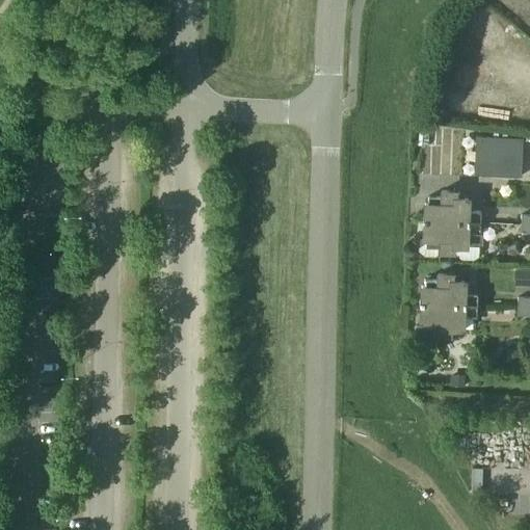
[(423,222),(481,224),(481,213),(472,212),(472,199),(462,199),(462,193),(459,193),(459,191),(441,191),(441,200),(429,199),(429,203),(424,203),(423,222)]
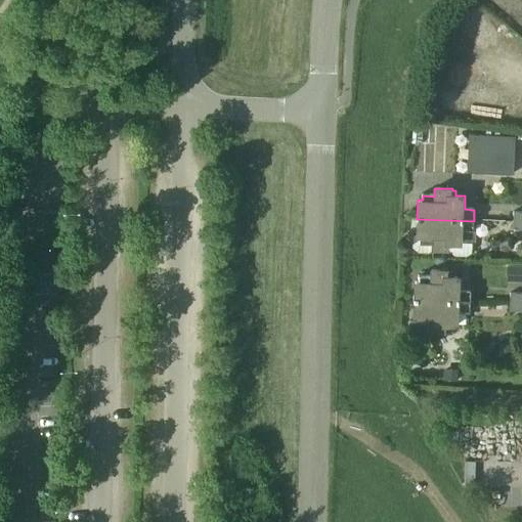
[(513,222),(521,222),(521,214),(514,214),(513,222)]
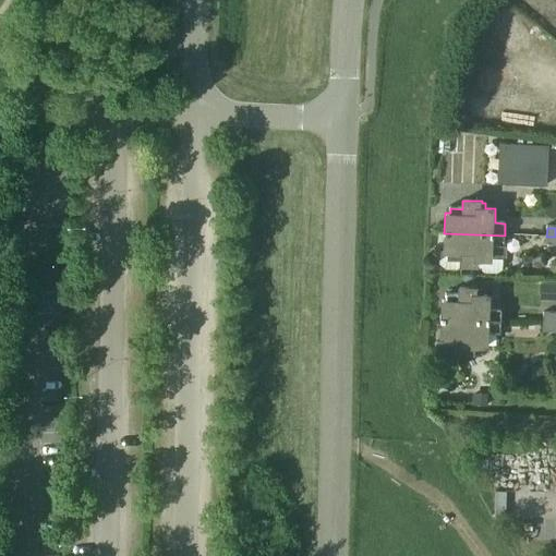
[(505,248),(505,236),(444,233),(444,253),(448,253),(448,258),(460,260),(460,267),(479,268),(479,262),(493,262),(494,248),(505,248)]
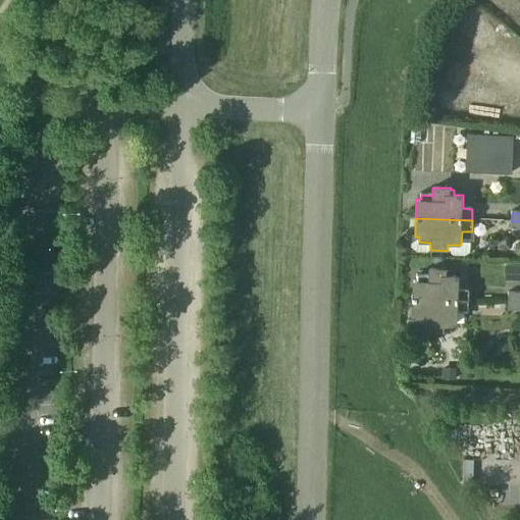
[(519,221),(511,221),(511,230),(519,230),(519,221)]
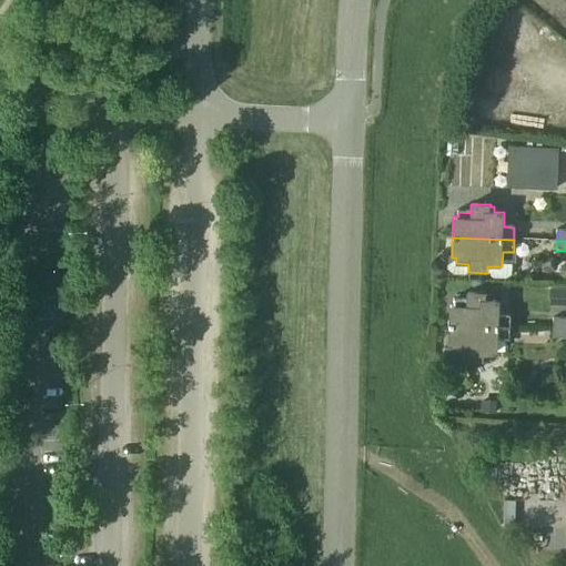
[(450,325),(511,327),(512,303),(499,302),(499,301),(486,300),(486,293),(466,292),(466,301),(454,301),(454,305),(450,305),(450,325)]
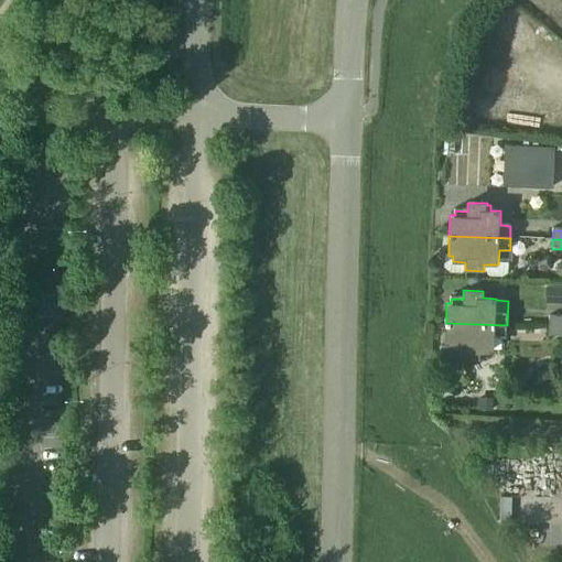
[(561,290),(549,290),(549,303),(561,303),(561,290)]
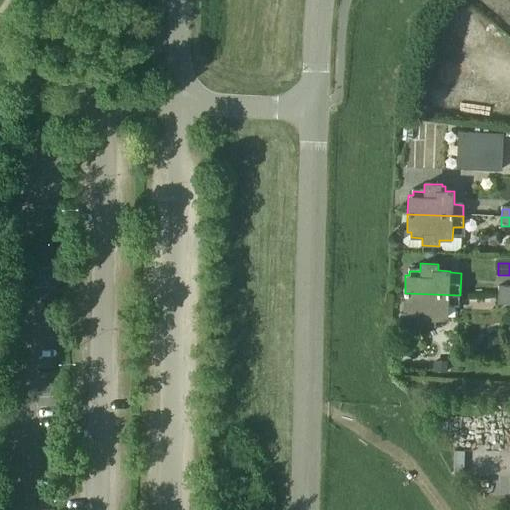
[(499,297),(509,297),(509,288),(499,289),(499,297)]
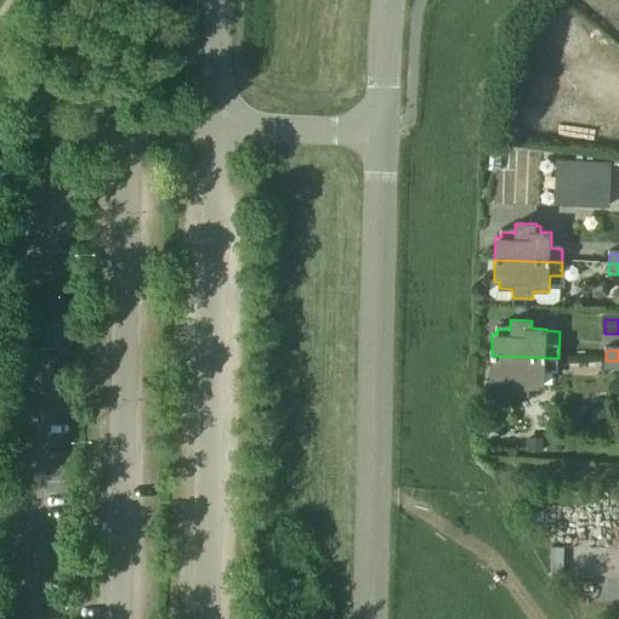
[(558,358),(492,356),(490,379),(509,379),(509,385),(484,384),(484,398),(528,401),(528,388),(544,388),(545,372),(558,373),(558,358)]
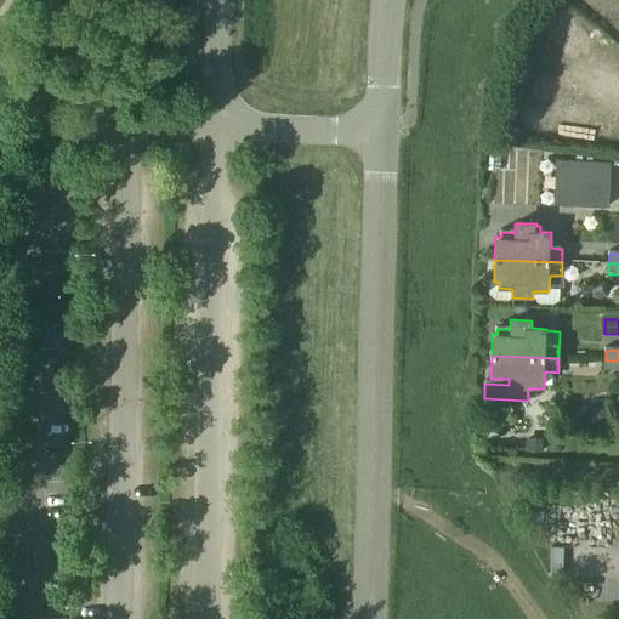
[(618,361),(606,361),(606,370),(618,370),(618,361)]
